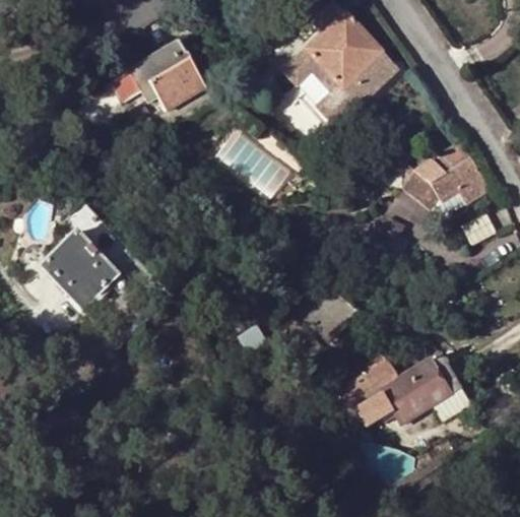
[(404,68),(338,0),(336,0),(314,21),(324,33),(309,47),(322,61),(300,82),(341,126),(404,68)]
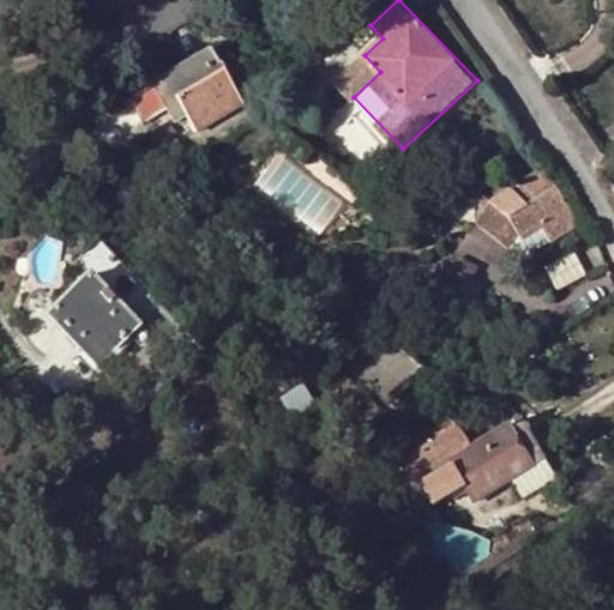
[(209,46),(155,77),(160,84),(134,96),(149,120),(173,108),(179,121),(188,116),(196,126),(240,101),(209,46)]
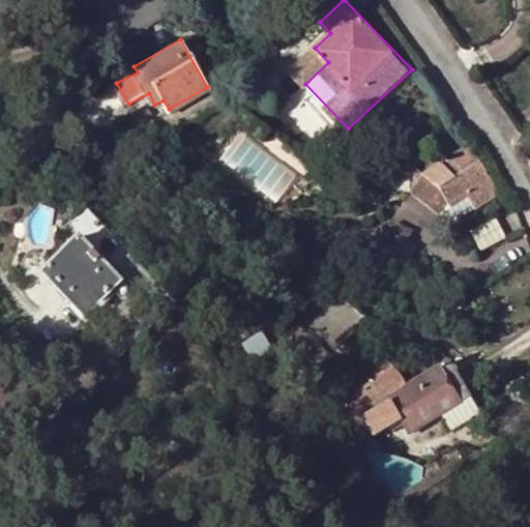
[(328,62),(315,48),(292,68),(305,84),(328,62)]
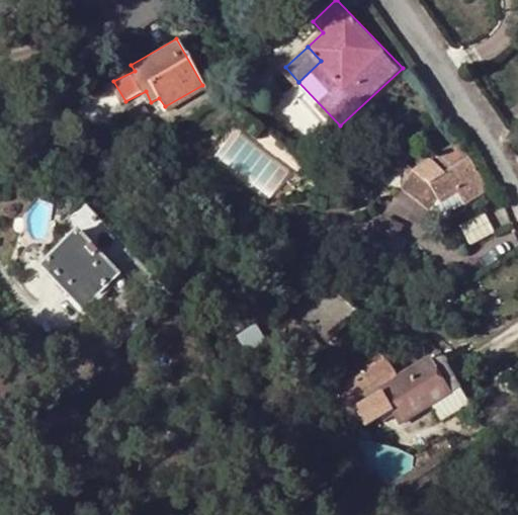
[(403,139),(391,153),(389,152),(382,161),(383,175),(393,183),(399,183),(408,173),(401,166),(404,163),(407,166),(418,151),(403,139)]
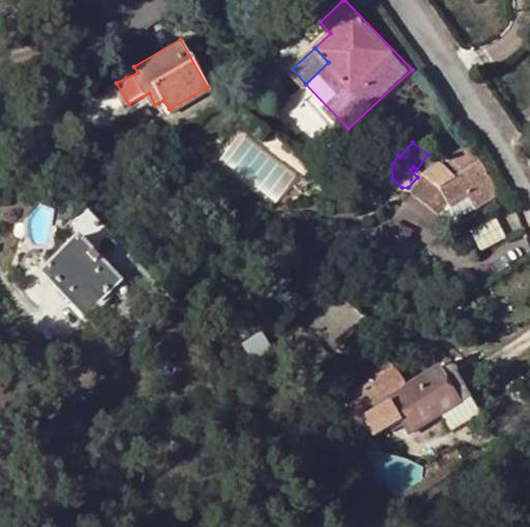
[(497,188),(470,143),(449,153),(452,158),(442,164),(439,160),(421,172),(420,173),(439,186),(448,204),(466,194),(473,205),(497,188)]
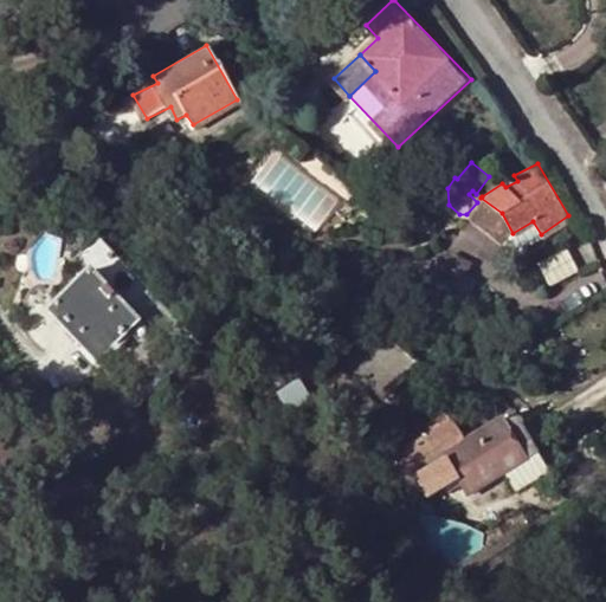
[(476,194),(472,191),(469,194),(477,202),(481,198),(476,194)]
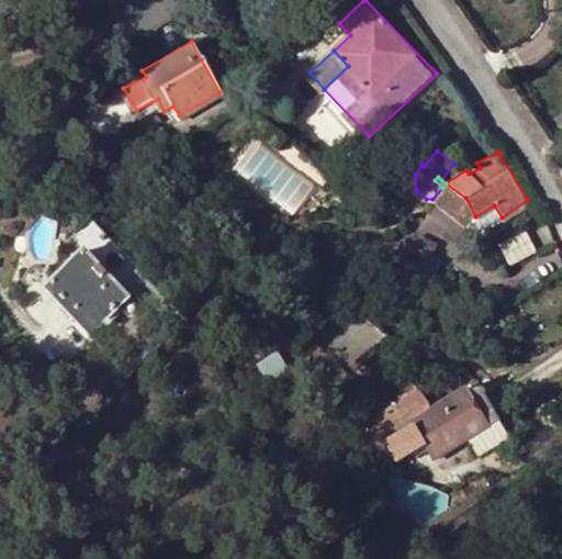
[(462,224),(475,216),(465,198),(446,183),(442,188),(433,199),(462,224)]
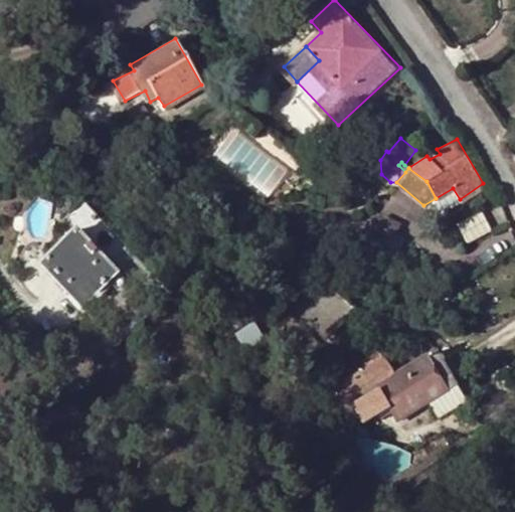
[(453,188),(436,198),(443,210),(460,199),(453,188)]
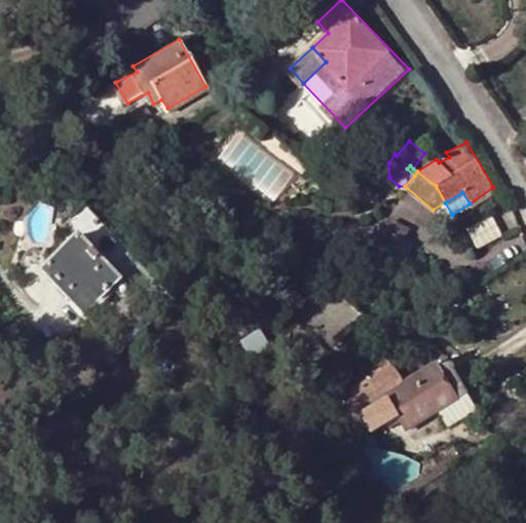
[(409,225),(381,212),(375,226),(369,224),(357,252),(390,268),(409,225)]
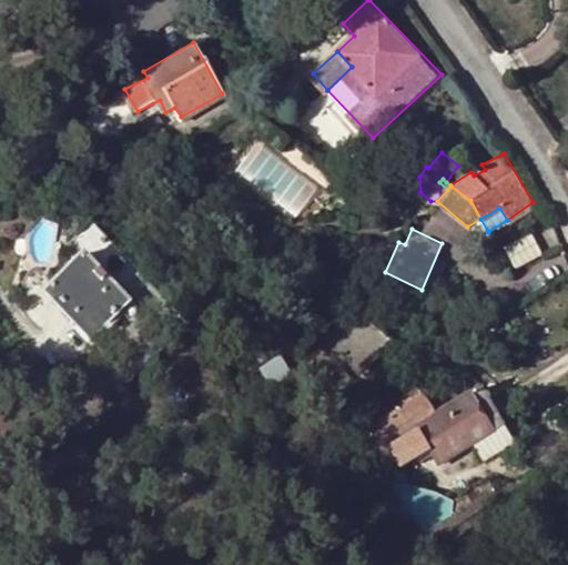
[(128,300),(83,251),(43,289),(89,338),(128,300)]
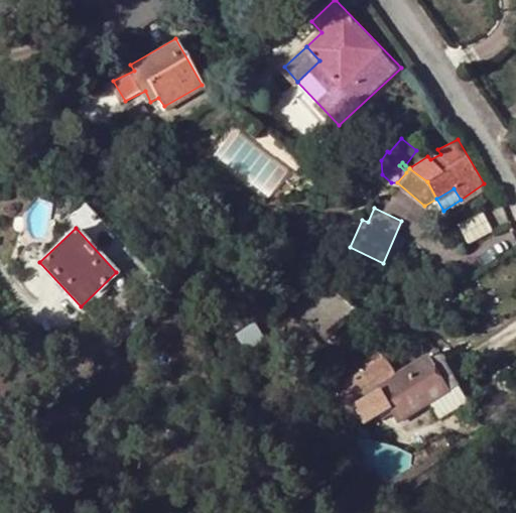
[(335,283),(319,299),(347,324),(361,307),(335,283)]
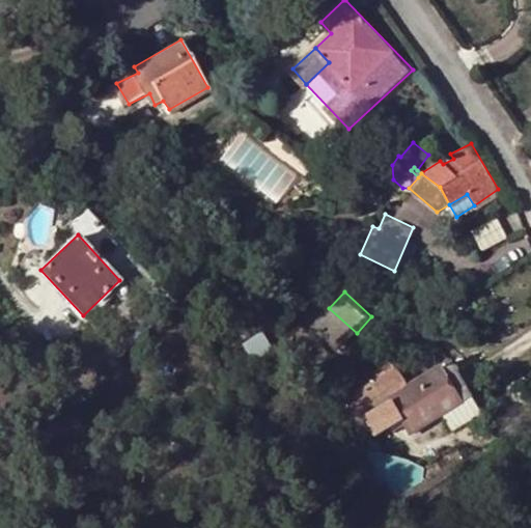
[(329,308),(317,321),(344,348),(357,333),(329,308)]
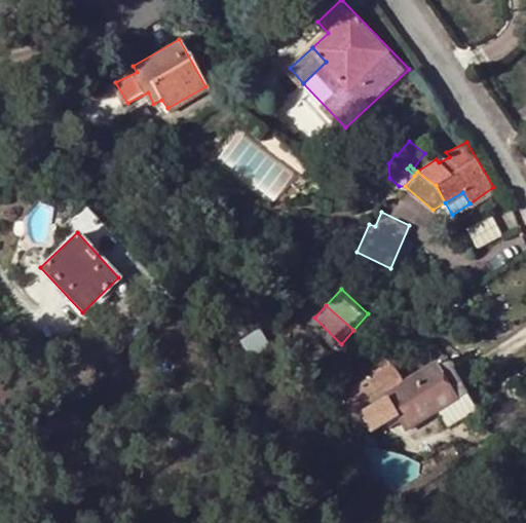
[(452,364),(445,353),(403,379),(392,363),(341,393),(353,412),(385,394),(405,426),(438,407),(445,419),(475,402),(467,389),(461,379),(468,375),(459,360),(452,364)]
